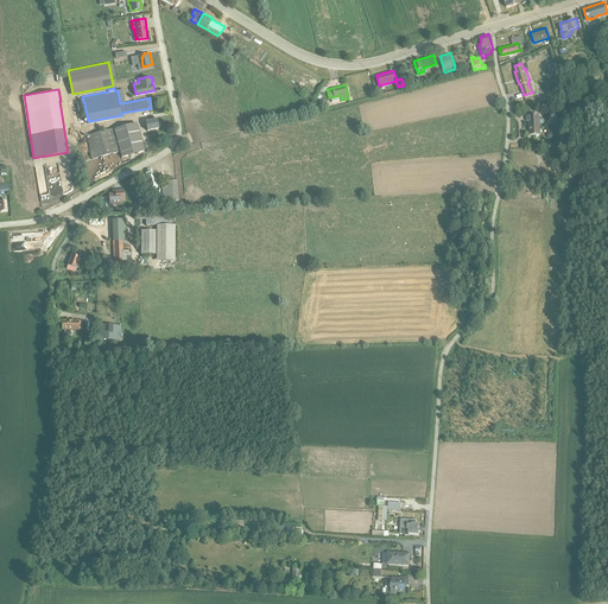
[(317,95),(316,97),(318,99),(318,101),(324,105),(325,103),(327,100),(322,97),(322,99),(320,97),(322,94),(320,93),(318,96),(317,95)]
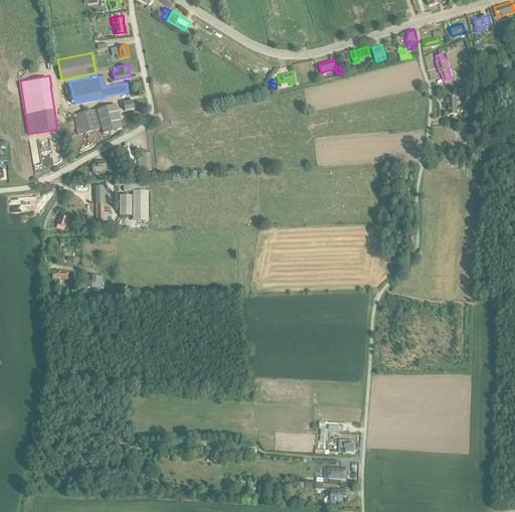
[(454,97),(448,97),(446,97),(447,102),(448,102),(449,113),(454,113),(454,114),(457,114),(457,113),(458,113),(458,104),(461,104),(461,103),(461,100),(460,99),(457,99),(457,96),(454,97)]
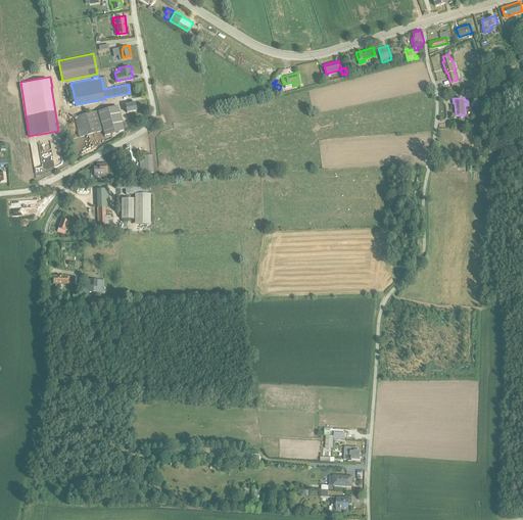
[(131,102),(125,103),(127,111),(137,109),(135,100),(131,101),(131,102)]
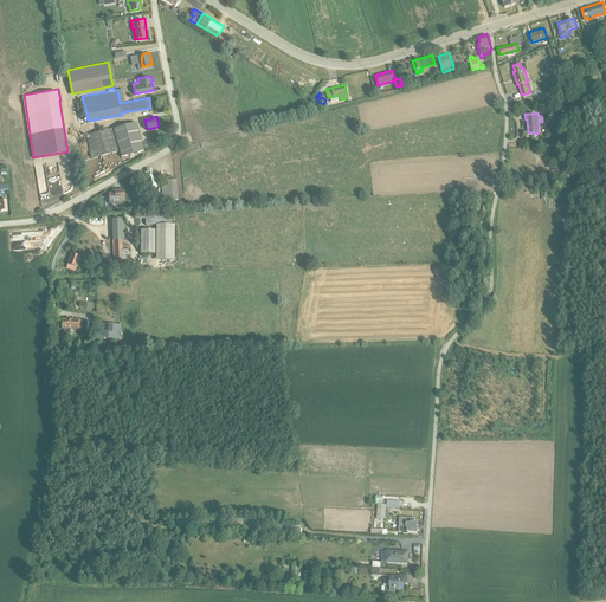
[(113,127),(86,134),(92,156),(120,149),(122,155),(144,149),(136,121),(114,128),(113,127)]
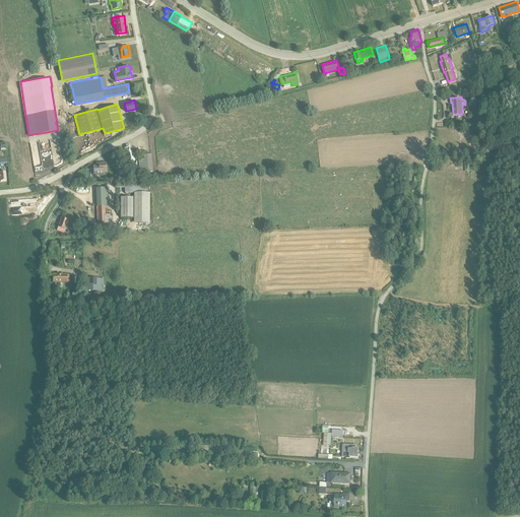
[(150,153),(138,154),(140,172),(152,171),(150,153)]
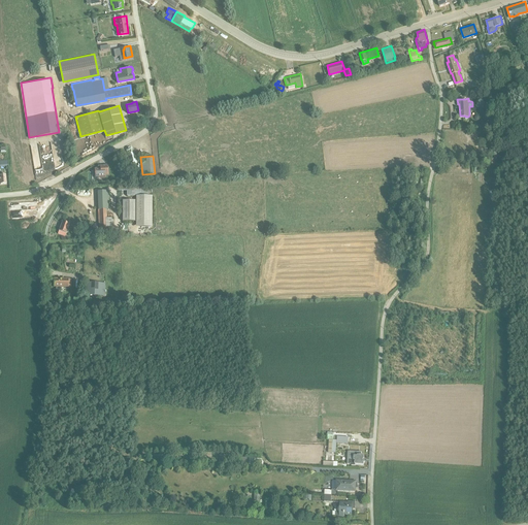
[(104,170),(108,169),(107,163),(98,164),(98,167),(95,167),(96,175),(97,175),(100,176),(105,176),(104,173),(104,170)]
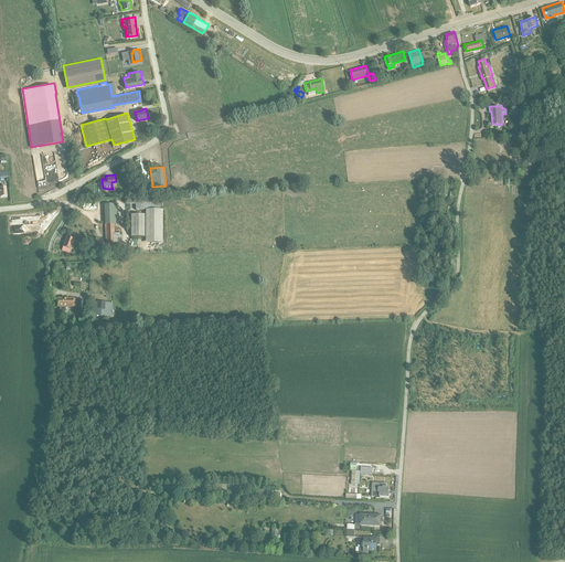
[(136,198),(127,198),(127,203),(136,203),(136,208),(146,208),(146,242),(162,242),(162,208),(161,208),(161,198),(136,198)]
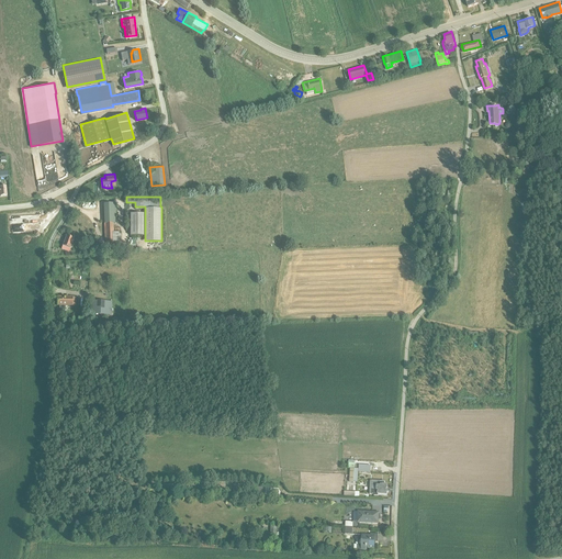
[(115,201),(103,202),(104,241),(121,239),(121,231),(114,231),(113,222),(116,222),(115,201)]
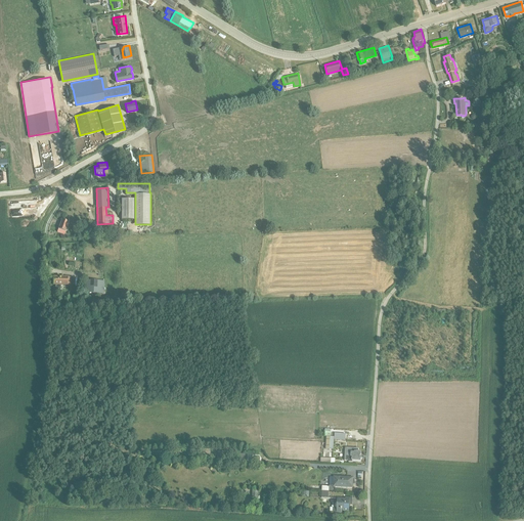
[(134,198),(122,198),(122,218),(134,218),(134,198)]
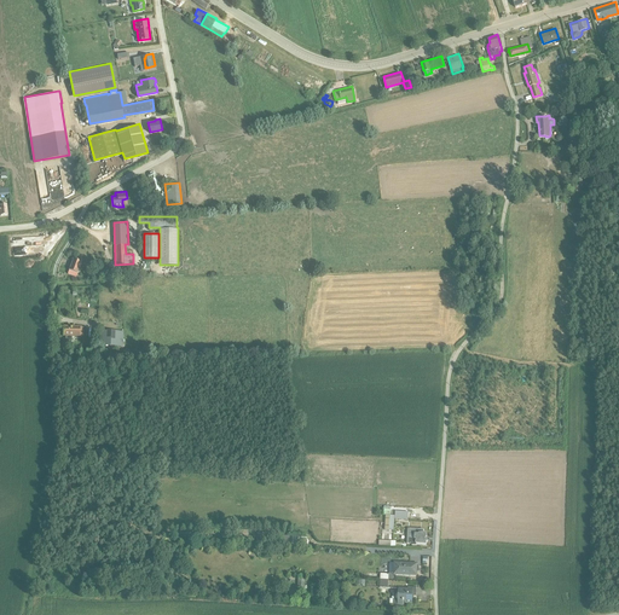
[(73,257),(68,271),(76,274),(82,261),(73,257)]
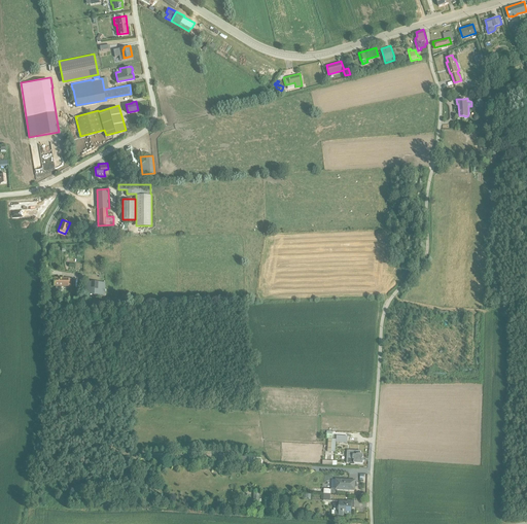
[(86,231),(83,231),(83,237),(90,236),(97,235),(97,230),(95,230),(95,228),(90,228),(90,229),(86,229),(86,231)]
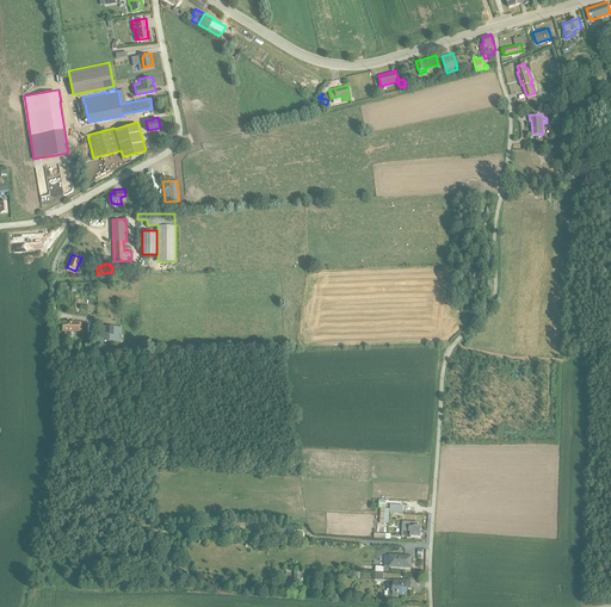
[(62,321),(62,329),(65,329),(65,335),(71,335),(71,329),(82,329),(82,321),(62,321)]
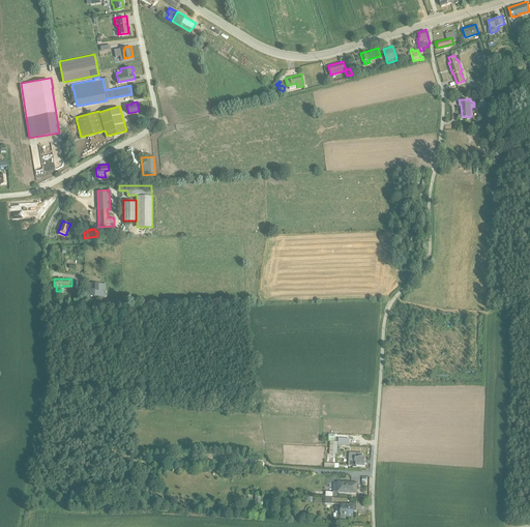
[(81,280),(81,286),(84,286),(84,295),(105,295),(106,283),(84,282),(84,280),(81,280)]
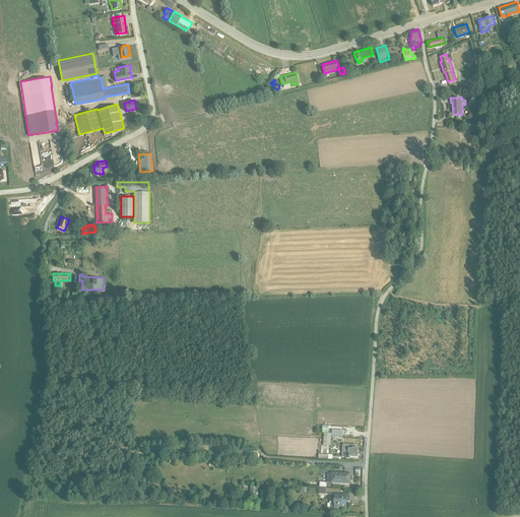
[(323,424),(322,431),(324,431),(323,444),(327,444),(331,444),(331,435),(342,435),(343,429),(332,428),(332,432),(328,432),(329,427),(326,427),(326,424),(323,424)]
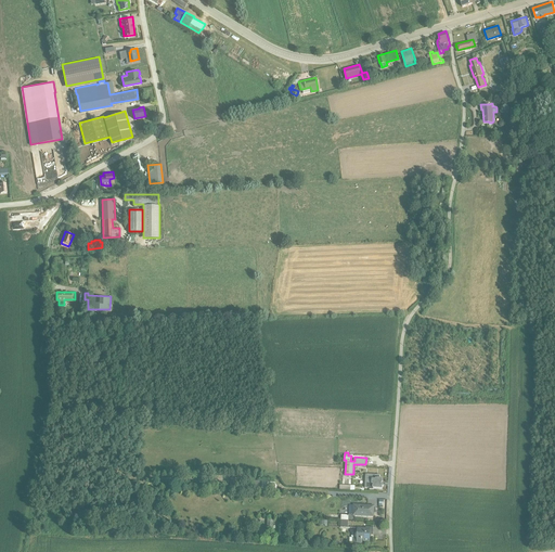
[(365,472),(365,486),(370,486),(370,487),(373,488),(373,487),(383,487),(383,484),(384,484),(384,480),(383,480),(383,477),(379,477),(379,473),(365,472)]
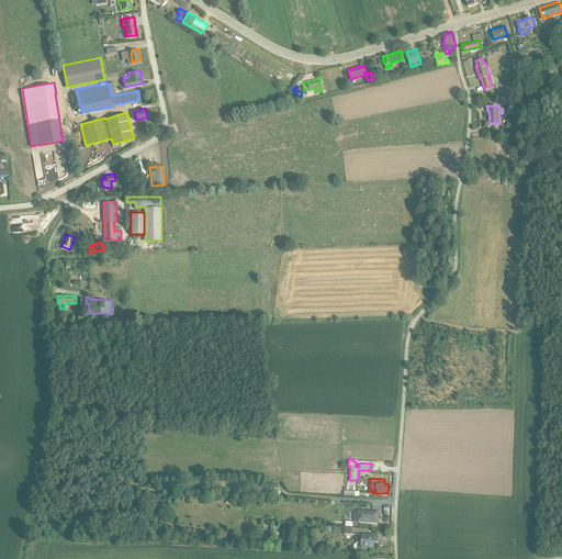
[(253,485),(251,489),(265,494),(280,495),(280,490),(279,489),(279,487),(258,485),(253,485)]
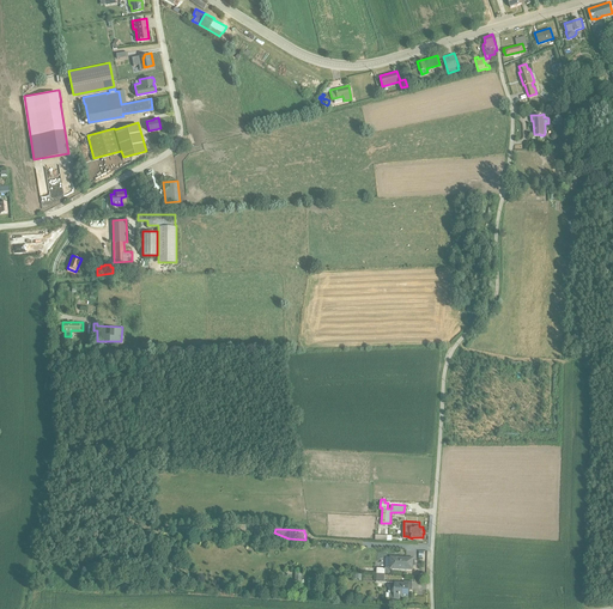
[(158,548),(158,558),(159,558),(159,559),(168,559),(168,548),(158,548)]
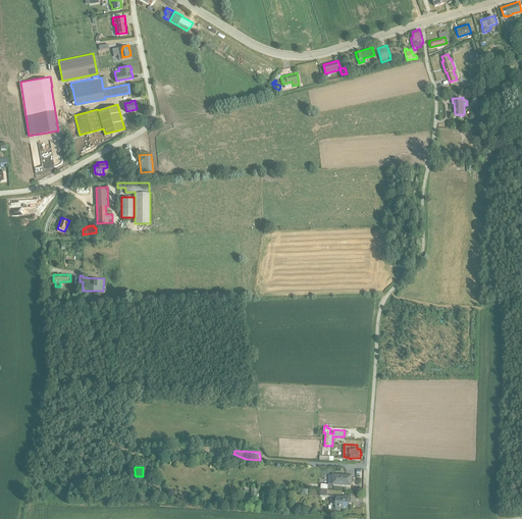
[(321,487),(328,488),(328,487),(332,487),(332,483),(352,484),(352,474),(332,473),(328,473),(328,482),(321,482),(321,487)]
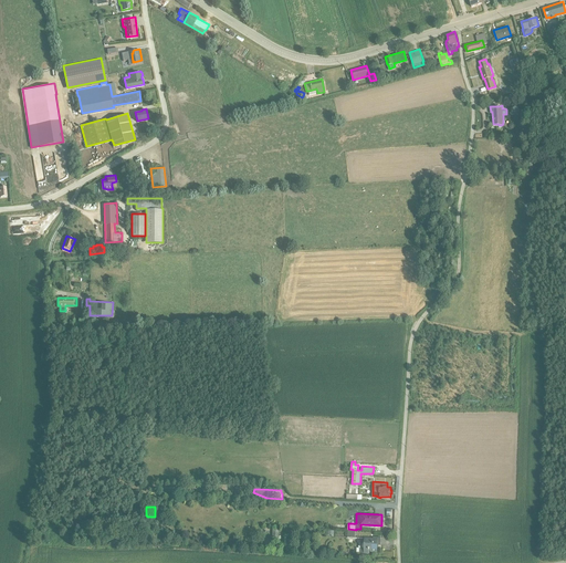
[(360,546),(360,551),(364,551),(364,552),(369,552),(369,550),(370,550),(375,550),(377,550),(377,545),(376,545),(376,544),(380,544),(381,537),(374,535),(374,537),(365,535),(365,537),(362,537),(362,542),(363,542),(362,543),(362,544),(362,545),(363,545),(363,546),(360,546)]
